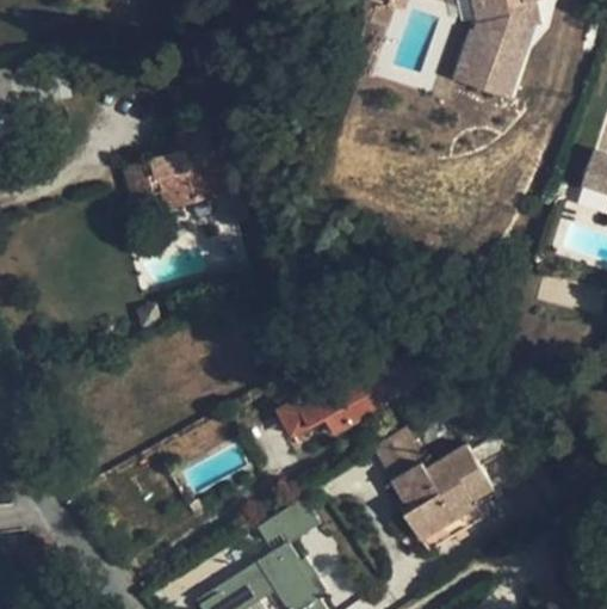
[(404,0),(388,0),(386,5),(403,10),(404,0)]
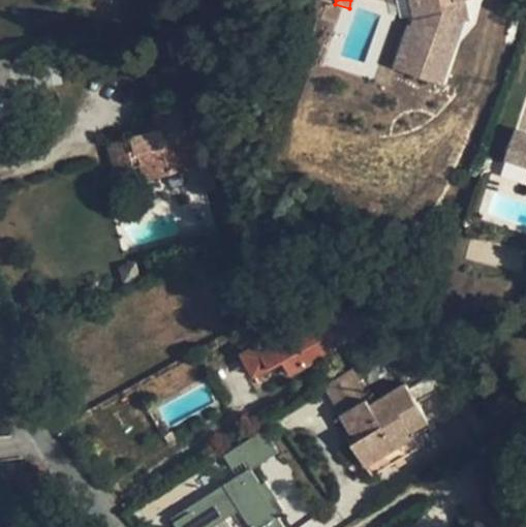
[(418,0),(422,18),(415,29),(401,71),(438,86),(454,42),(447,40),(453,24),(460,22),(466,22),(462,1),(467,0),(418,0)]
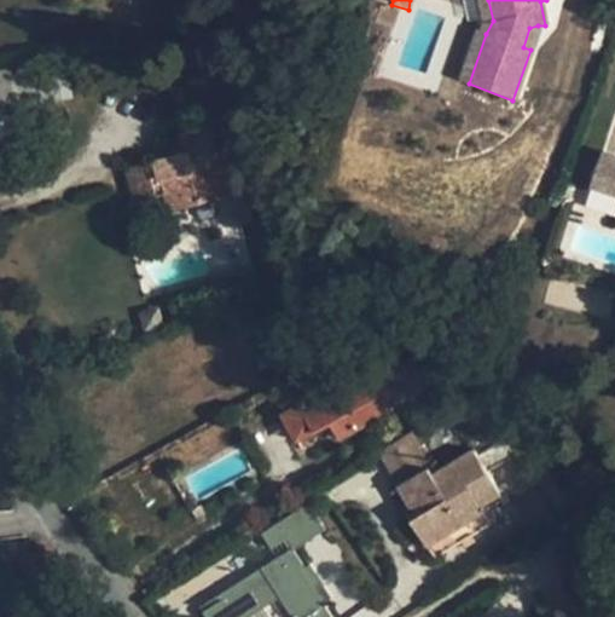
[(488,0),(479,0),(483,23),(493,21),(488,0)]
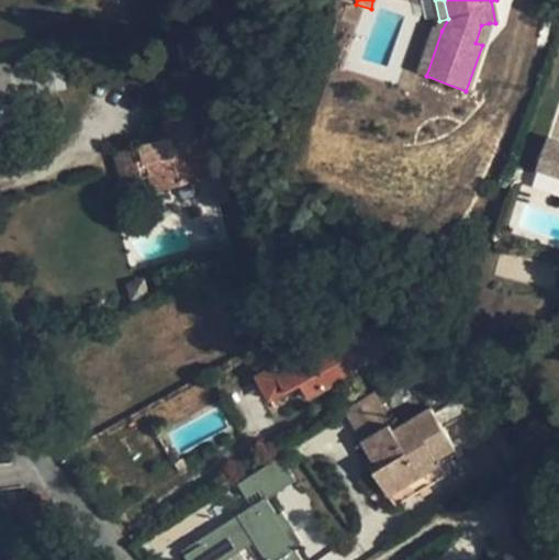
[(448,19),(439,21),(434,29),(442,31),(448,19)]
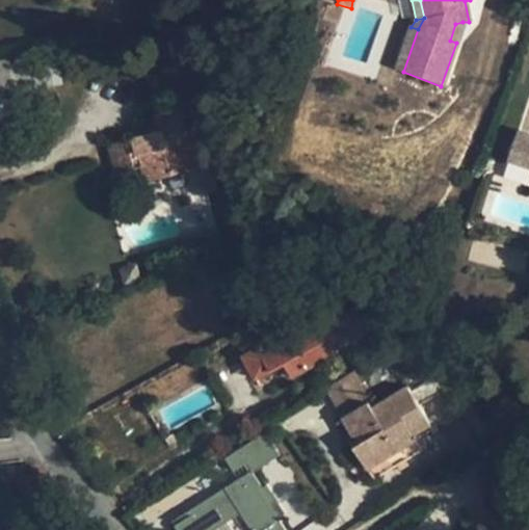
[(463,22),(455,24),(450,41),(456,43),(463,22)]
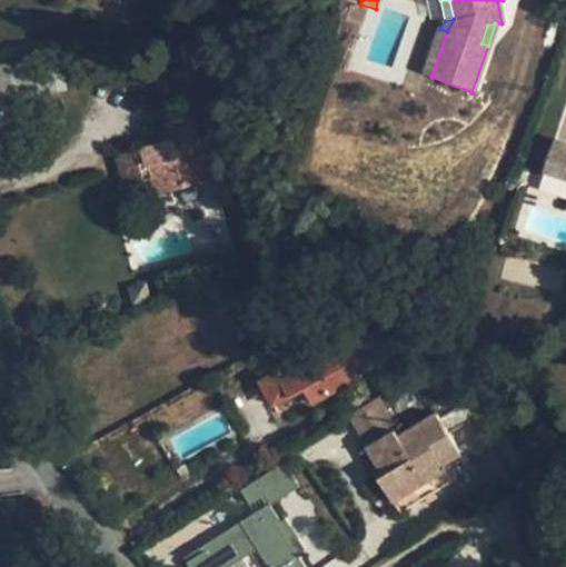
[(447,31),(439,29),(424,75),(432,77),(447,31)]
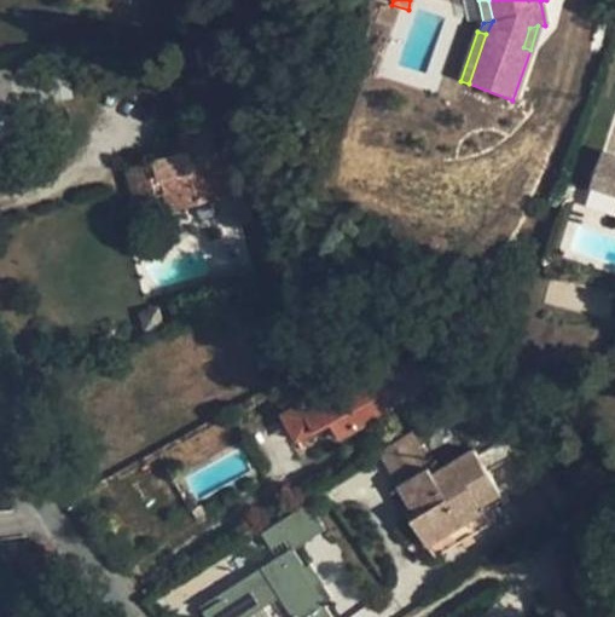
[(0,136),(27,131),(15,71),(0,74),(0,136)]
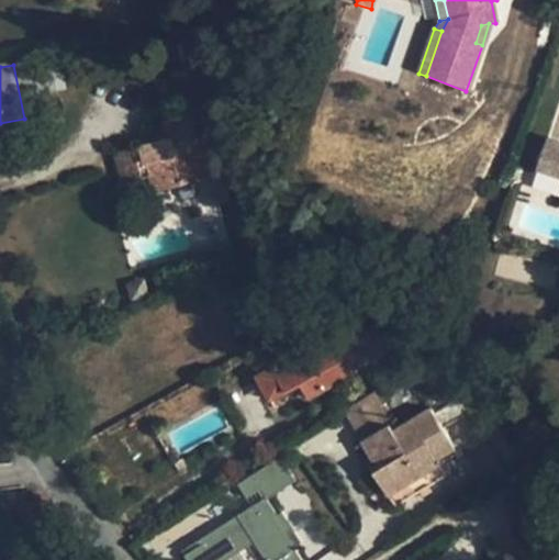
[(138,147),(113,154),(121,186),(147,178),(152,193),(213,177),(203,138),(223,133),(213,102),(194,108),(196,112),(161,121),(167,138),(138,147)]
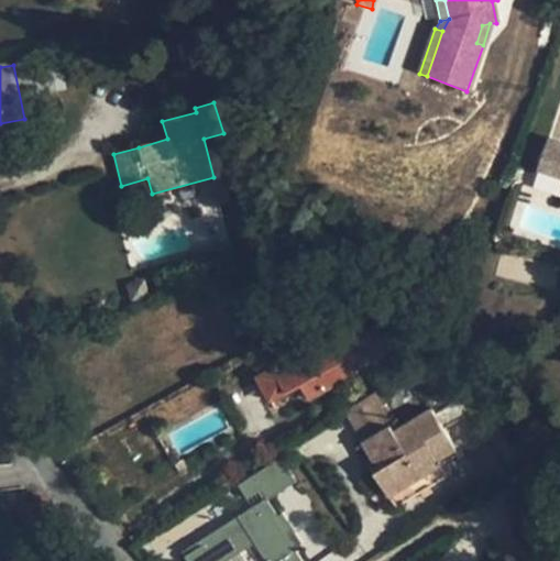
[(559,106),(557,106),(548,140),(559,142),(559,106)]
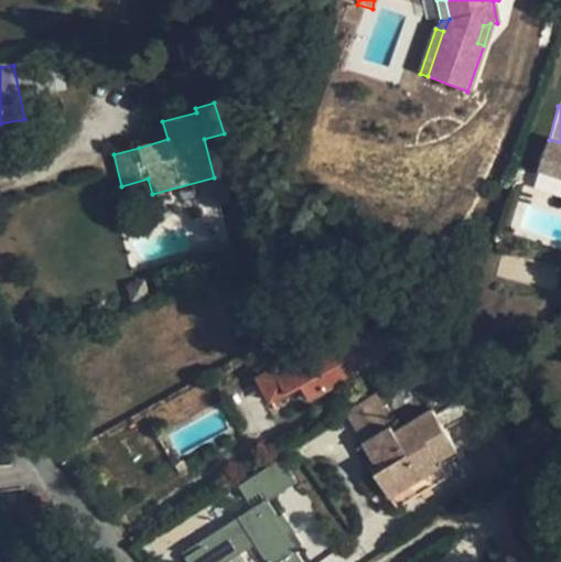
[(560,143),(548,140),(538,170),(560,176),(560,143)]
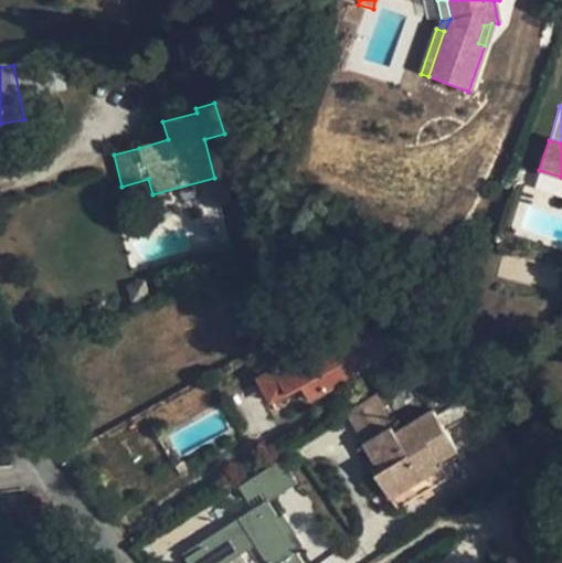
[(304,353),(272,371),(284,392),(298,384),(307,402),(356,375),(353,372),(377,360),(381,358),(388,354),(386,348),(384,341),(381,337),(375,332),(364,338),(363,338),(356,326),(333,337),(336,342),(306,359),(304,353)]
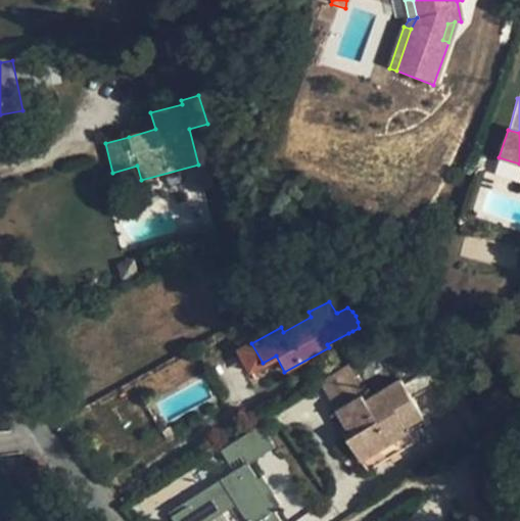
[(438,357),(414,335),(432,360),(438,357)]
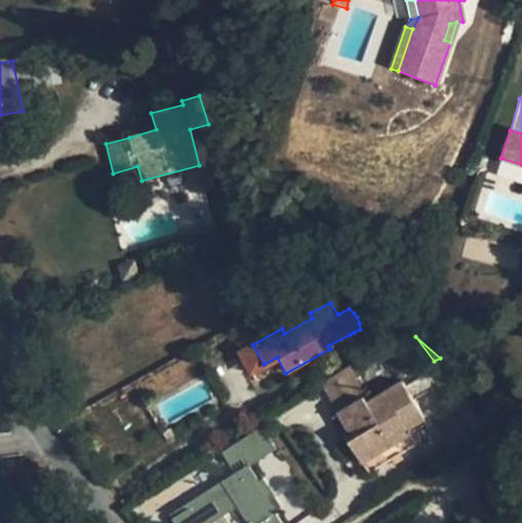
[(264,364),(252,345),(236,353),(248,375),(265,367),(264,364)]
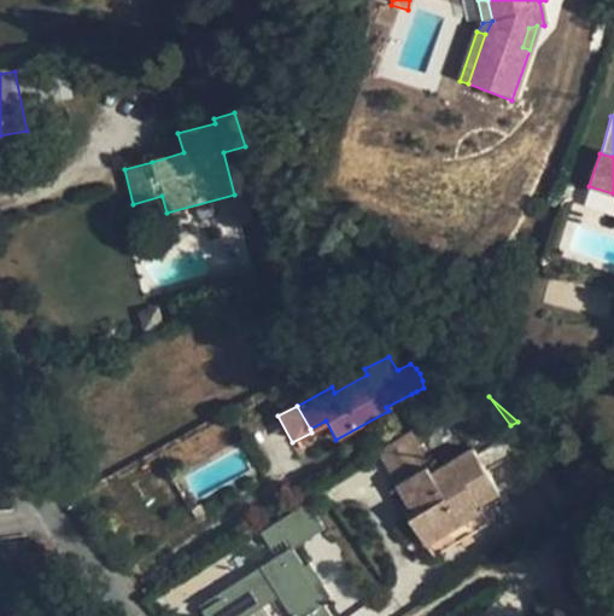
[(311,433),(314,437),(325,431),(326,420),(310,429),(311,433)]
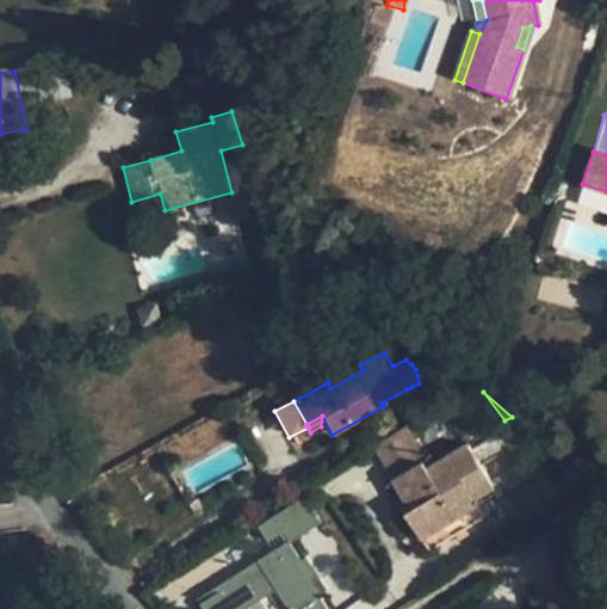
[(322,416),(321,426),(327,437),(332,435),(322,416)]
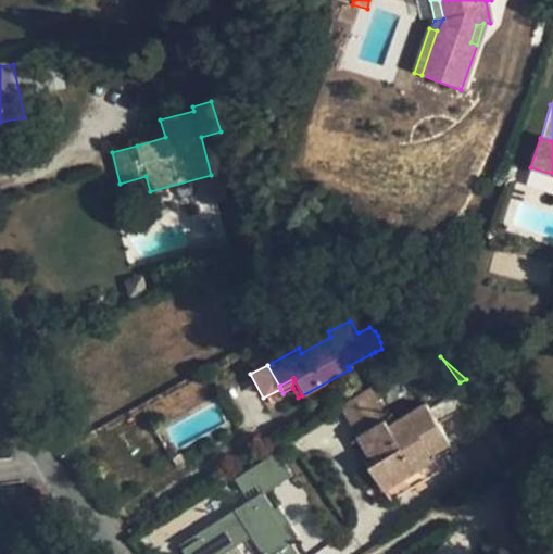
[(366,432),(384,422),(365,392),(346,404),(338,408),(356,438),(366,432)]
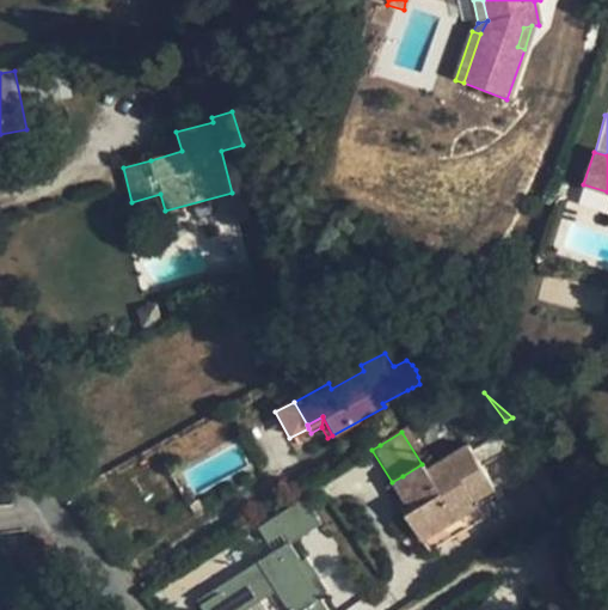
[(447,458),(425,470),(422,464),(403,476),(421,505),(410,512),(405,514),(406,516),(425,548),(428,551),(484,519),(477,506),(474,501),(491,490),(465,447),(447,458)]
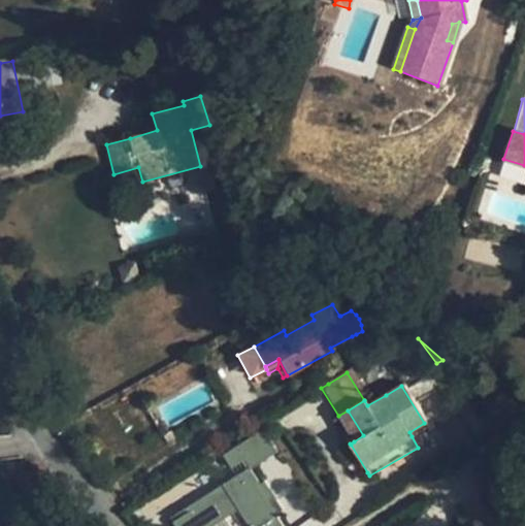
[(454,418),(447,406),(440,411),(448,422),(454,418)]
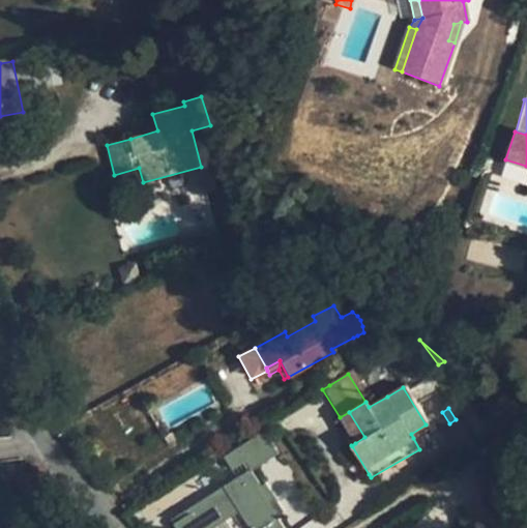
[(364,437),(349,412),(340,417),(355,443),(364,437)]
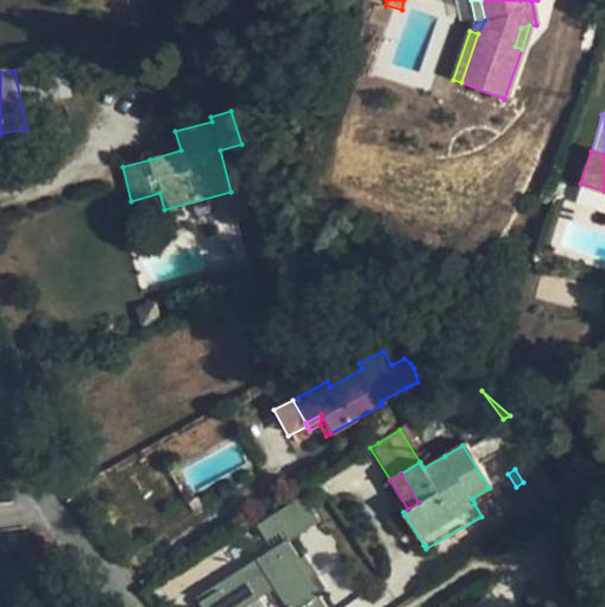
[(489,488),(472,499),(474,504),(492,493),(489,488)]
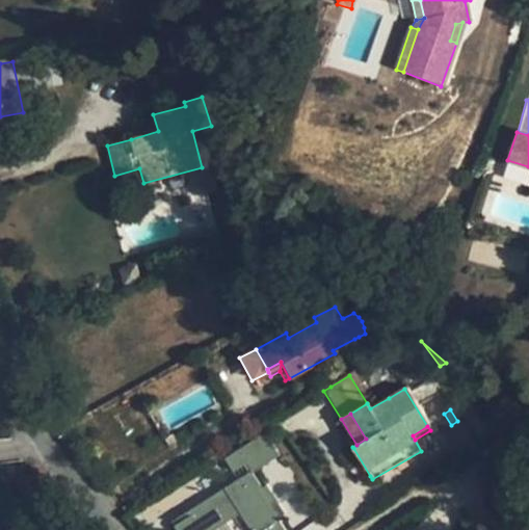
[(249,470),(274,452),(261,432),(236,449),(235,448),(221,457),(231,470),(243,461),(249,470)]
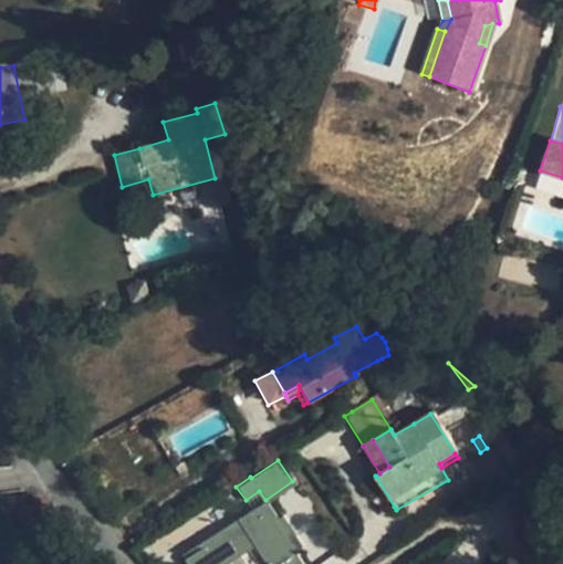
[(507,477),(503,470),(500,472),(490,479),(493,484),(507,477)]
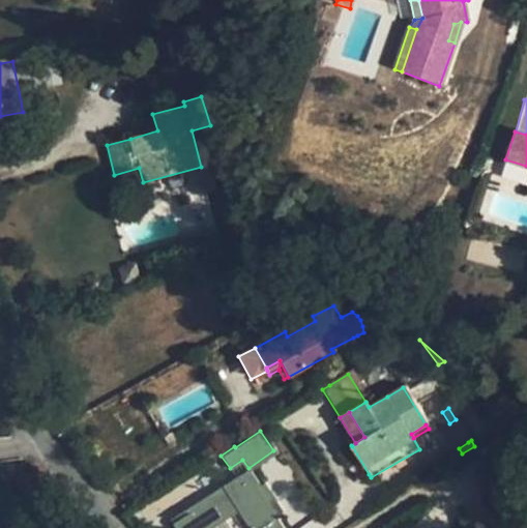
[(369,474),(352,446),(344,451),(361,479),(369,474)]
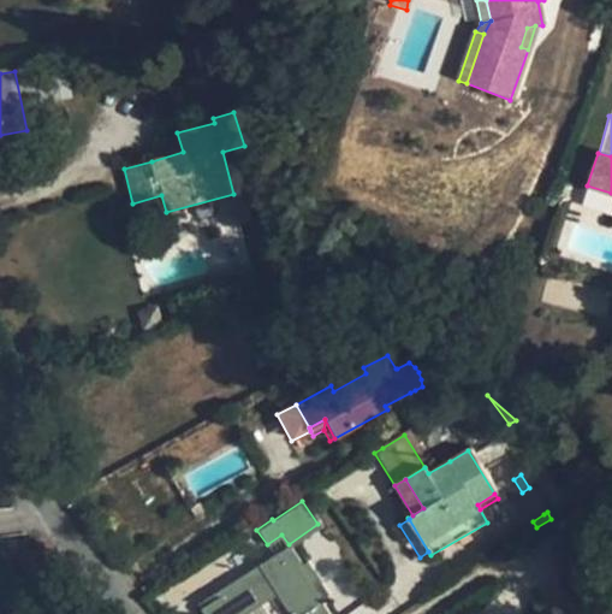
[(533,521),(532,521),(514,533),(518,541),(533,531),(536,527),(533,521)]
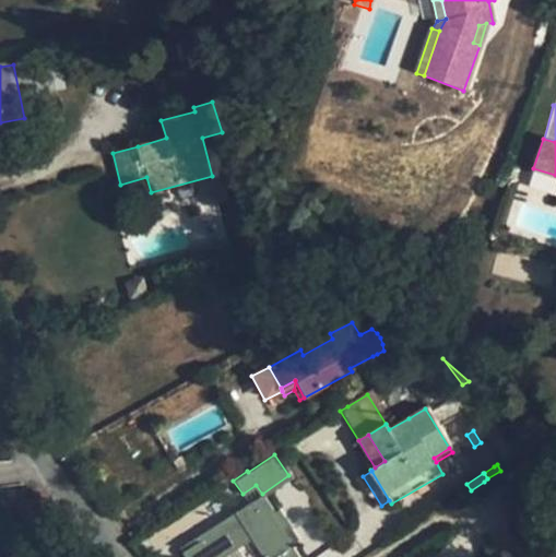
[(293,537),(276,510),(271,513),(260,496),(259,497),(257,495),(197,536),(200,541),(182,553),(185,556),(219,556),(249,536),(262,556),(298,556),(288,541),(293,537)]
